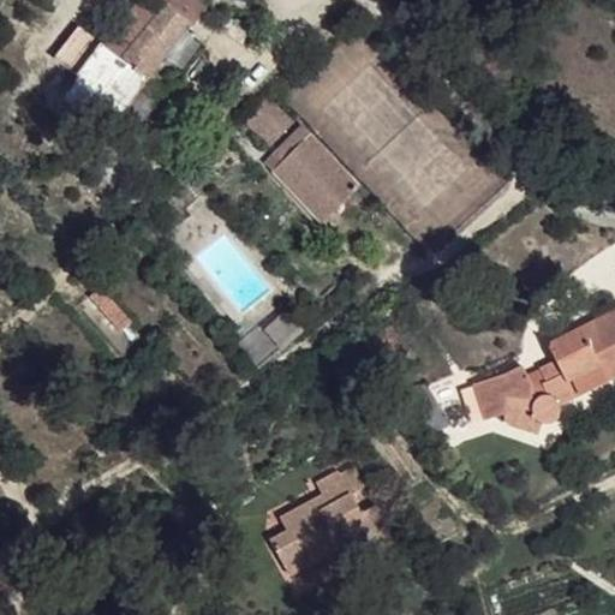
[(136,0),(135,0),(95,46),(77,73),(96,89),(156,12),(141,3),(136,0)]
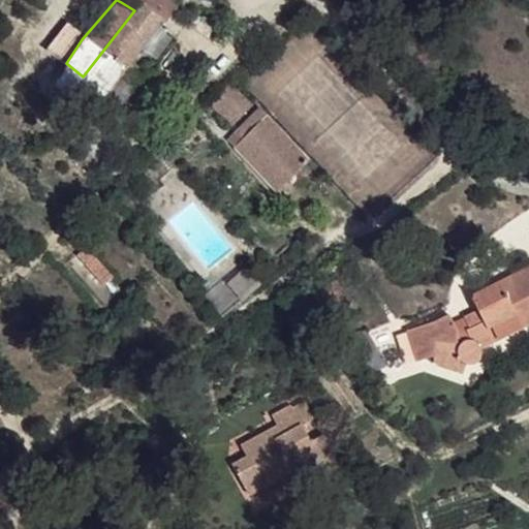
[(178,8),(167,0),(143,0),(134,10),(83,76),(103,94),(161,24),(166,24),(178,8)]
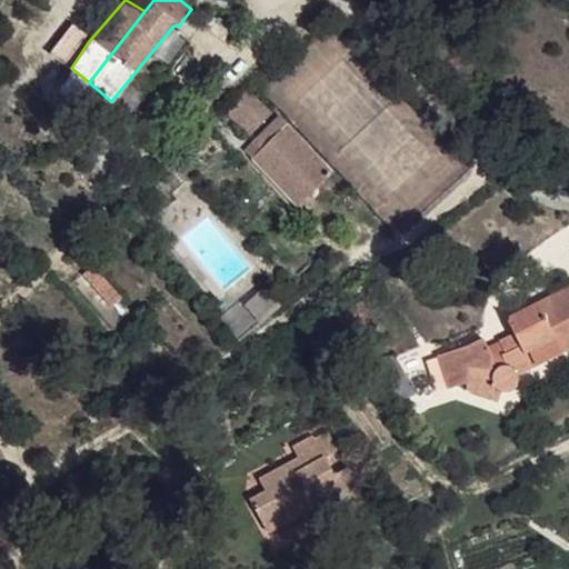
[(153,0),(131,0),(130,2),(145,11),(153,0)]
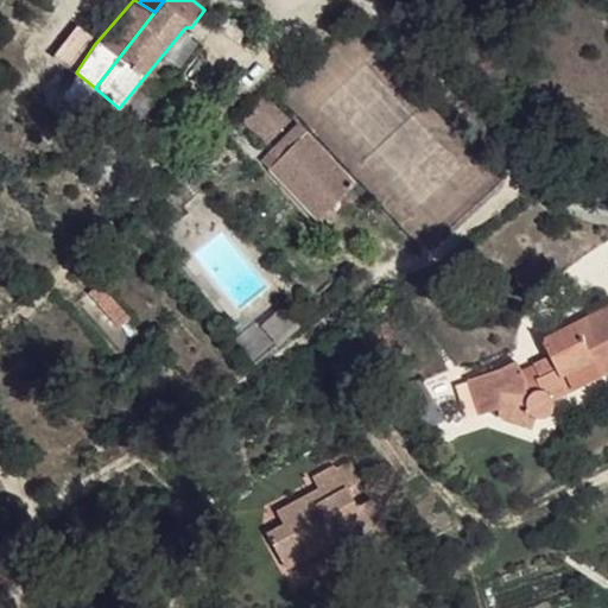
[(94,45),(76,30),(51,57),(76,73),(94,45)]
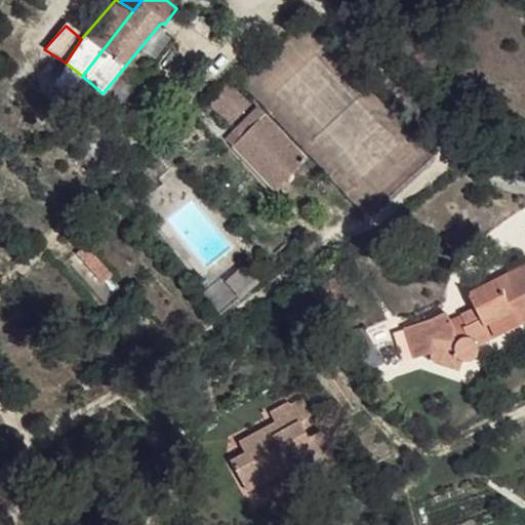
[(301,166),(258,115),(227,146),(266,194),(301,166)]
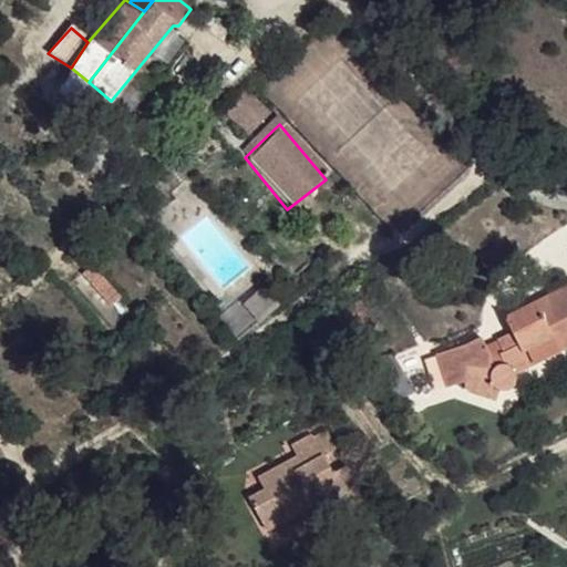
[(566,317),(566,246),(498,297),(502,309),(491,320),(493,332),(484,336),(468,318),(457,327),(470,347),(462,352),(470,375),(502,375),(504,367),(511,368),(518,359),(516,353),(566,317)]
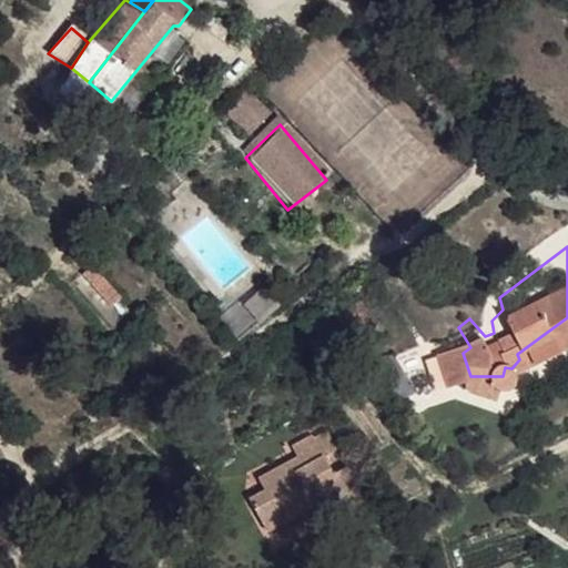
[(269,294),(256,271),(222,291),(233,315),(269,294)]
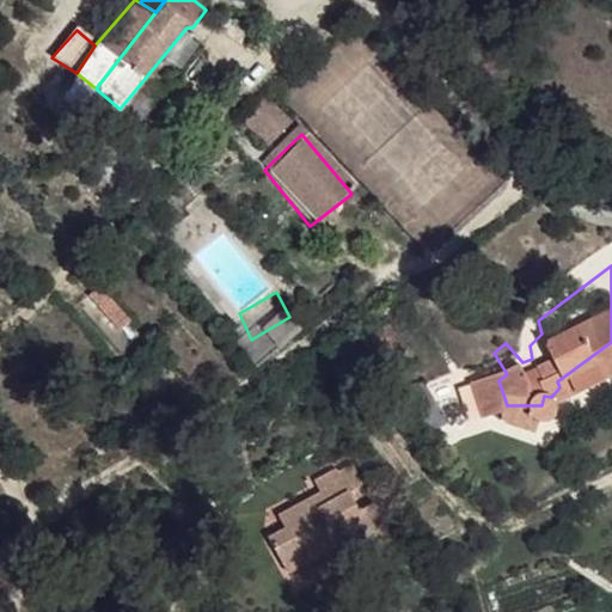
[(251,340),(239,313),(231,320),(245,344),(251,340)]
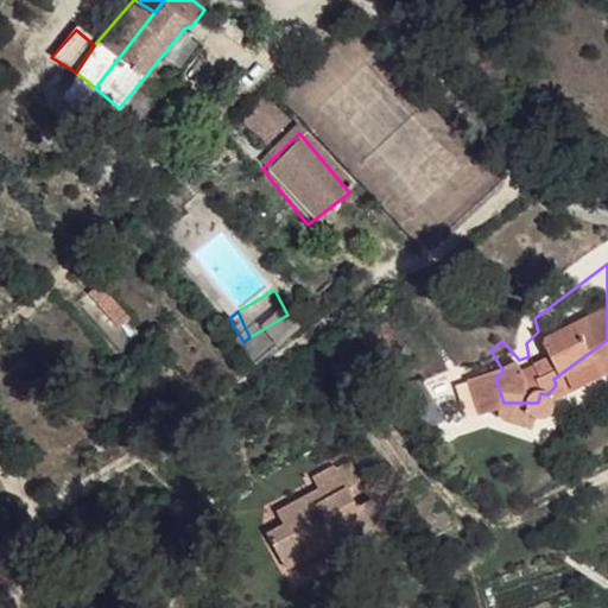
[(373,479),(365,456),(352,463),(348,460),(329,472),(329,483),(291,501),(293,519),(279,529),(295,559),(330,539),(336,552),(360,540),(363,534),(371,531),(377,539),(398,526),(382,498),(372,500),(366,483),(373,479)]
